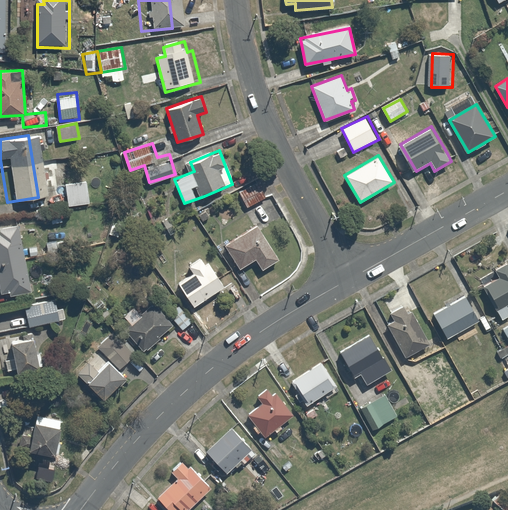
[(89,180),(65,183),(68,207),(92,205),(89,180)]
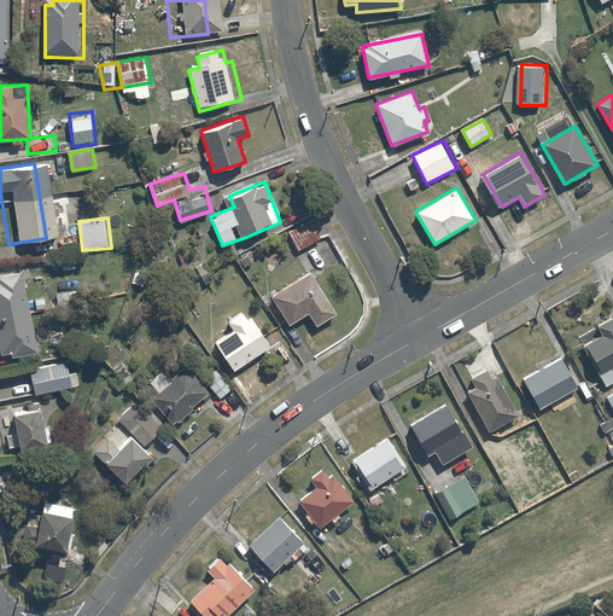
[(135,271),(132,284),(147,289),(152,275),(135,271)]
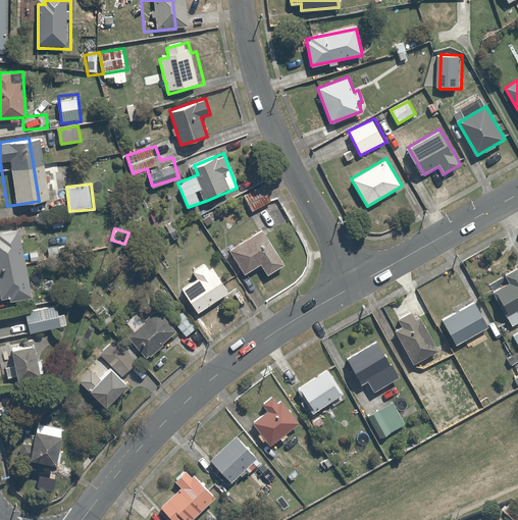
[(0,302),(23,297),(9,229),(0,230),(0,302)]
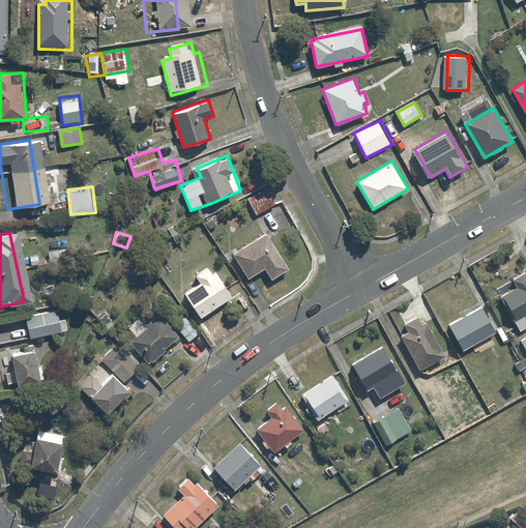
[(255,270),(261,281),(279,270),(257,233),(223,253),(238,280),(255,270)]
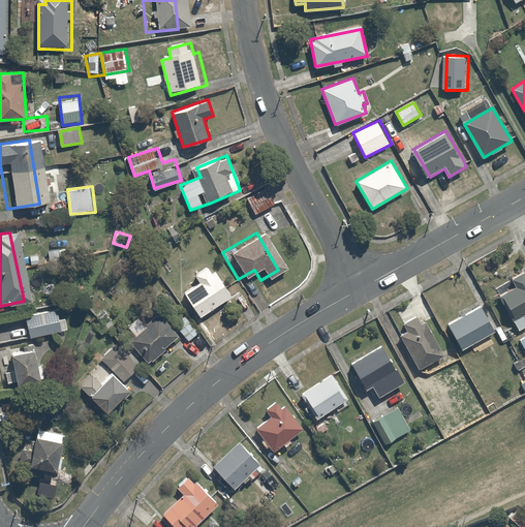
[(178,295),(194,317),(224,297),(205,265),(192,272),(197,280),(178,295)]
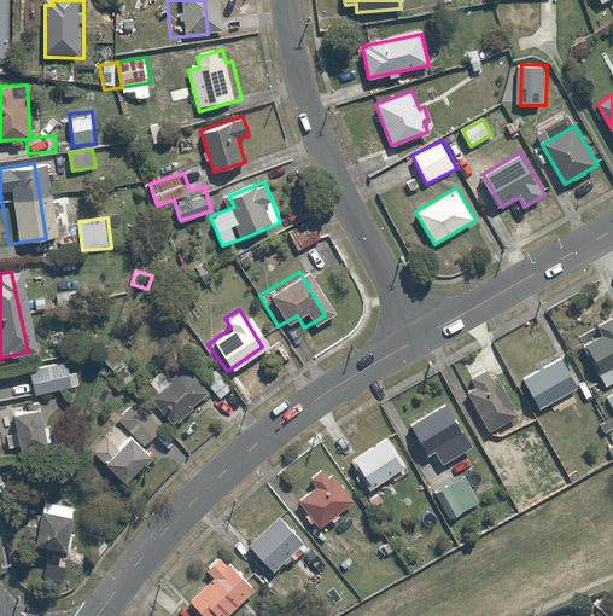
[(585,346),(607,387),(612,384),(612,319),(597,327),(602,337),(585,346)]
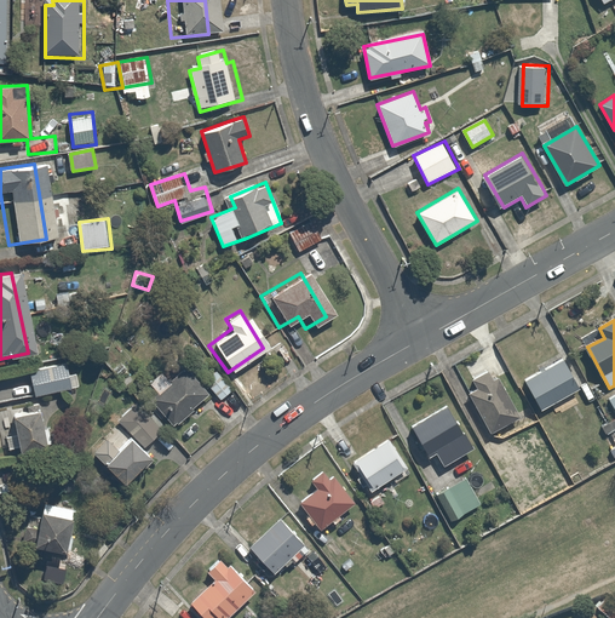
[(524,381),(540,408),(578,388),(562,360),(524,381)]
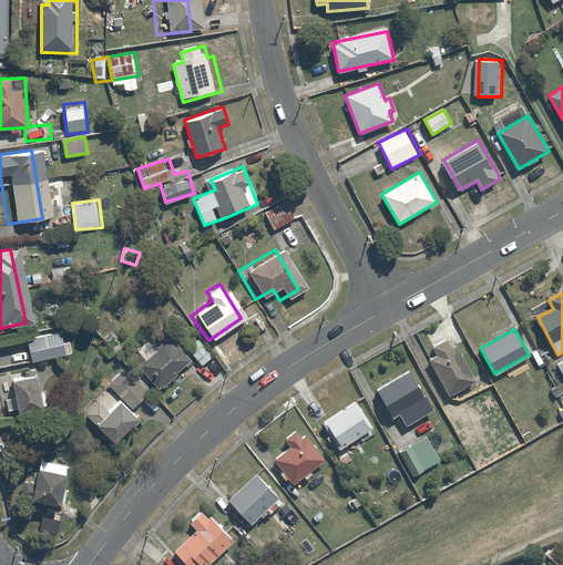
[(64,331),(28,337),(32,363),(68,357),(64,331)]
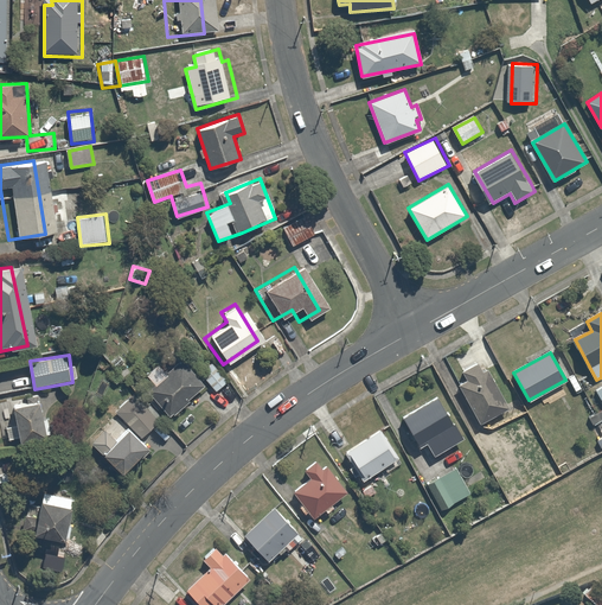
[(211,355),(197,368),(217,390),(231,379),(211,355)]
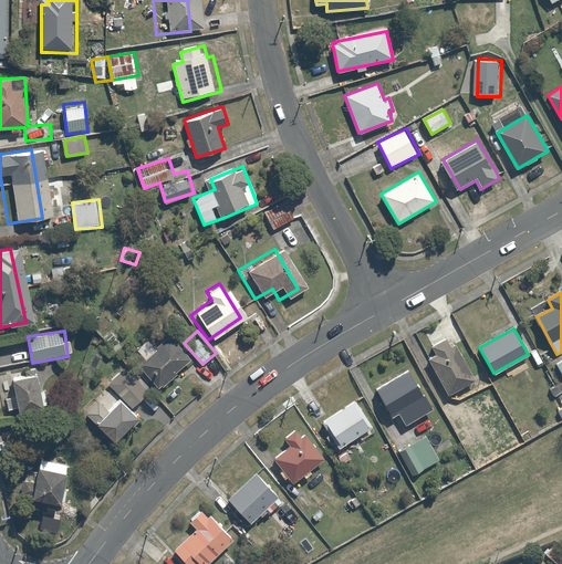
[(433,355),(427,358),(445,395),(474,382),(456,344),(453,346),(449,337),(429,347),(433,355)]
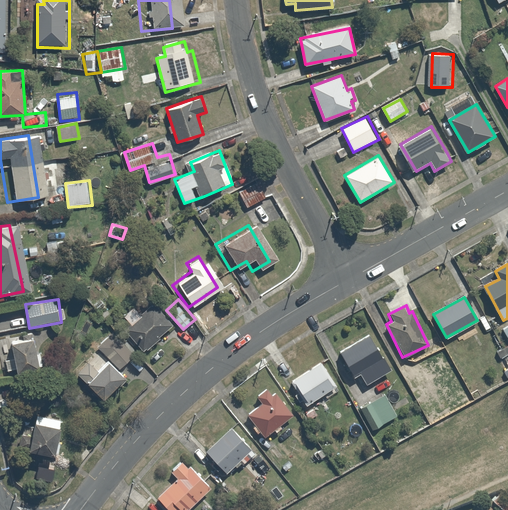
[(115,331),(134,352),(163,328),(144,306),(115,331)]
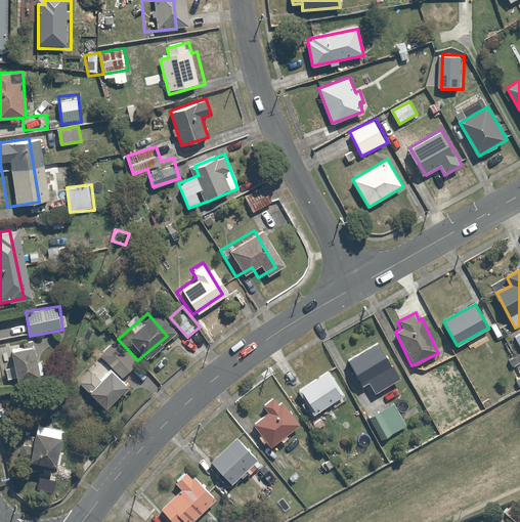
[(400,379),(377,341),(346,360),(371,398),(400,379)]
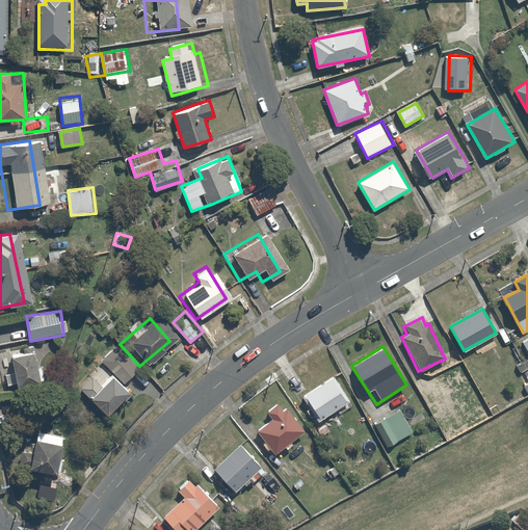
[(0,369),(4,385),(28,377),(20,348),(0,353),(0,369)]
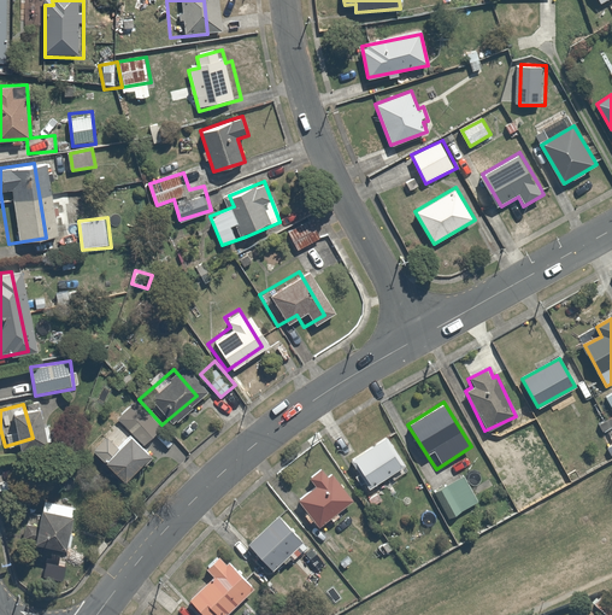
[(82,454),(109,480),(136,454),(117,434),(105,447),(96,439),(82,454)]
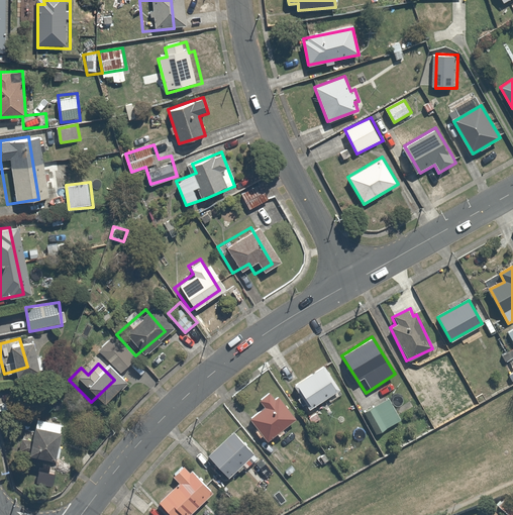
[(325,366),(296,385),(310,406),(339,388),(325,366)]
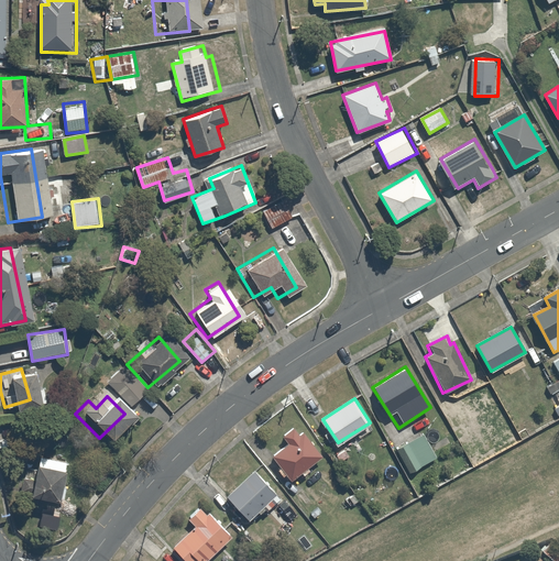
[(294,477),(320,454),(302,432),(299,435),(294,429),(284,438),(288,443),(275,454),(294,477)]
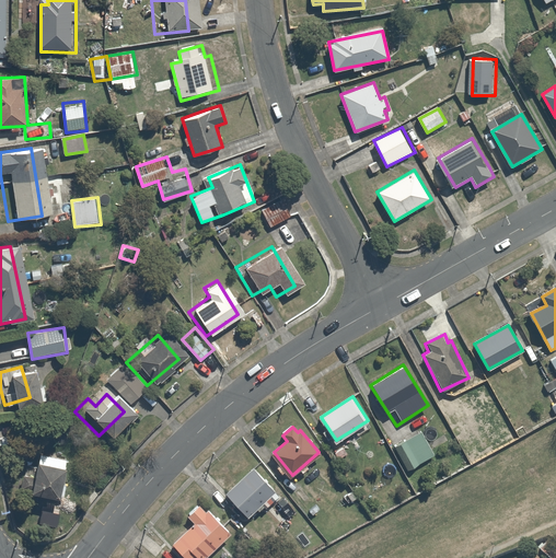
[(437,456),(425,431),(398,444),(410,469),(437,456)]
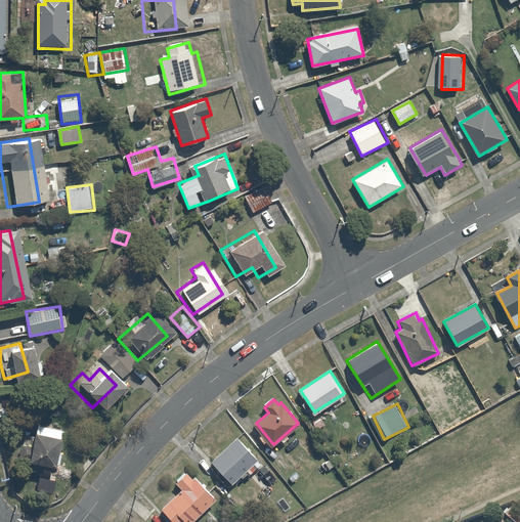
[(16,460),(43,465),(49,434),(23,429),(16,460)]
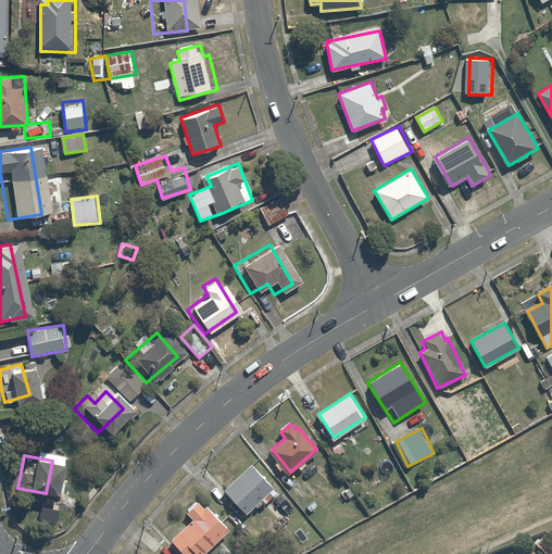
[(250,466),(225,489),(247,513),(271,490),(250,466)]
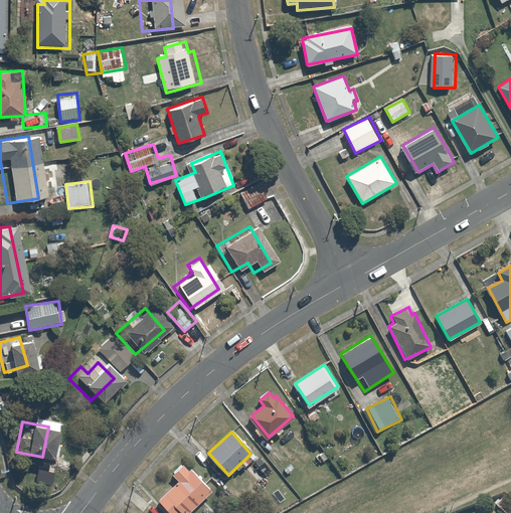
[(171,472),(179,481),(158,501),(168,512),(186,512),(211,490),(195,472),(191,469),(183,460),(171,472)]
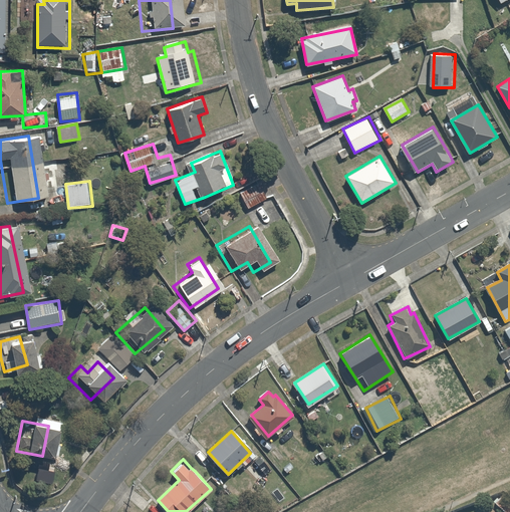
[(509,495),(505,491),(495,501),(506,511),(509,511),(509,495)]
